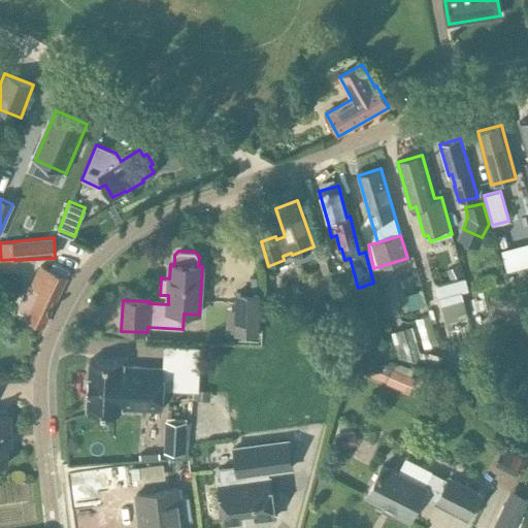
[(44,325),(70,270),(55,263),(52,270),(41,265),(32,285),(41,289),(28,318),(32,320),(30,323),(40,328),(42,324),(44,325)]
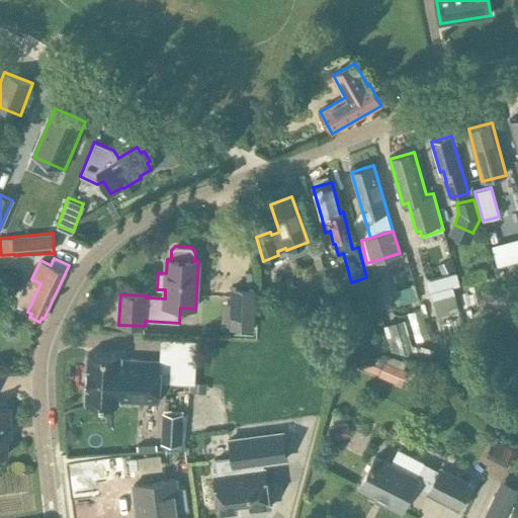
[(427,280),(436,316),(458,311),(452,286),(459,285),(456,273),(427,280)]
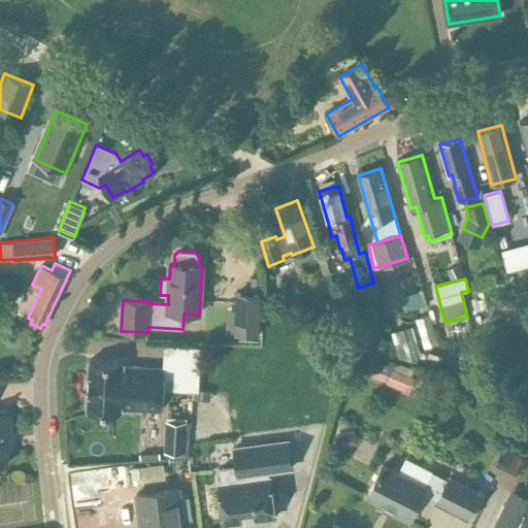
[(356,298),(350,279),(337,284),(342,302),(356,298)]
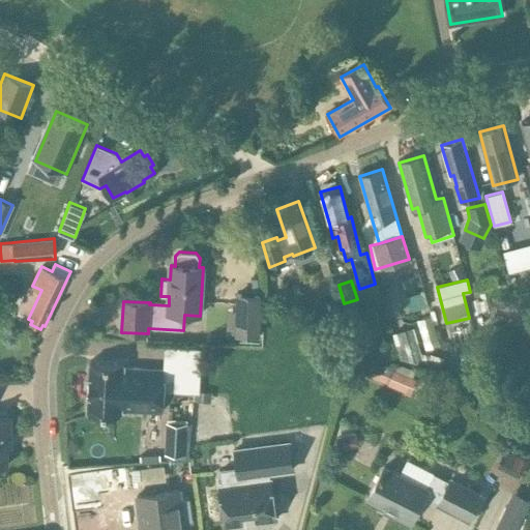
[(259,336),(260,293),(235,292),(234,335),(259,336)]
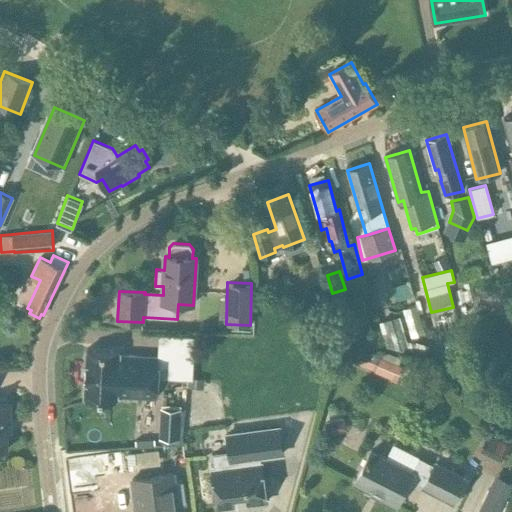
[(333,305),(327,286),(309,291),(315,311),(333,305)]
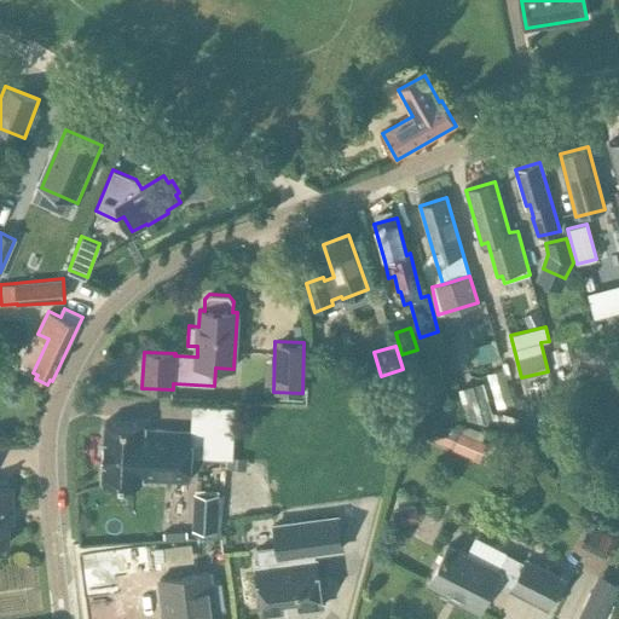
[(446,399),(437,365),(416,371),(426,405),(446,399)]
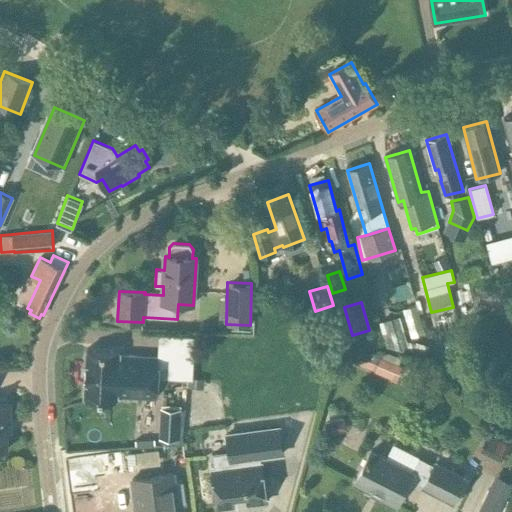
[(418,304),(405,307),(411,335),(425,332),(418,304)]
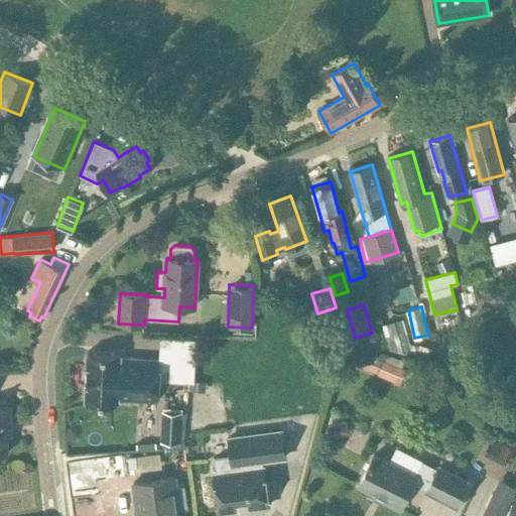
[(389,349),(414,357),(418,346),(410,344),(403,317),(382,324),(389,349)]
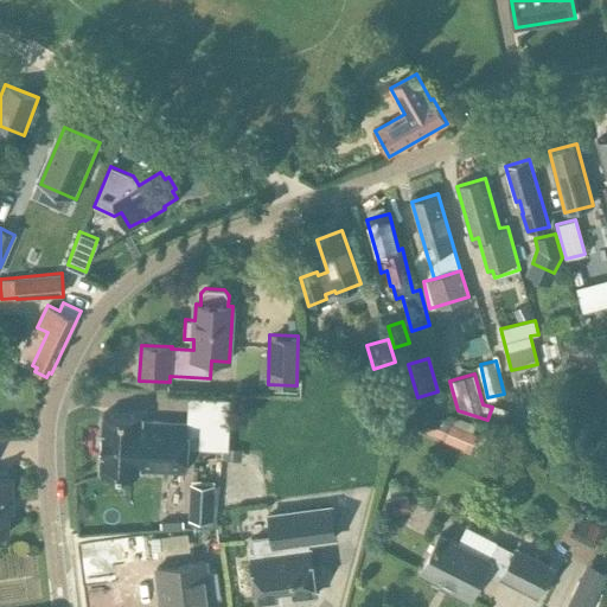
[(101,473),(139,474),(139,470),(186,472),(189,425),(141,422),(142,416),(104,415),(101,473)]
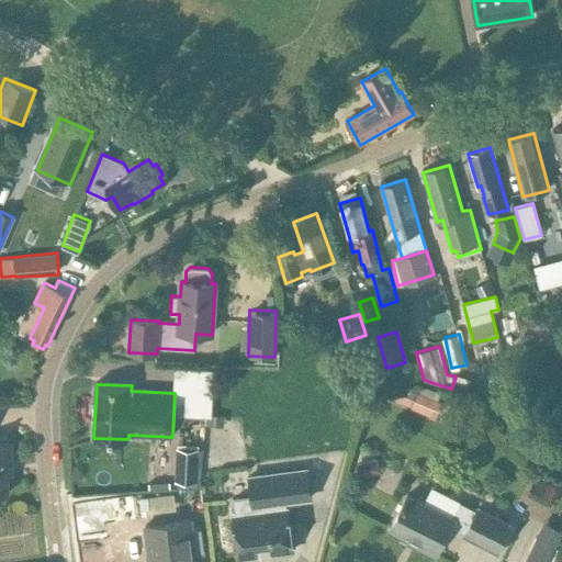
[(411,408),(434,418),(441,400),(407,386),(389,396),(388,397),(412,406),(411,408)]
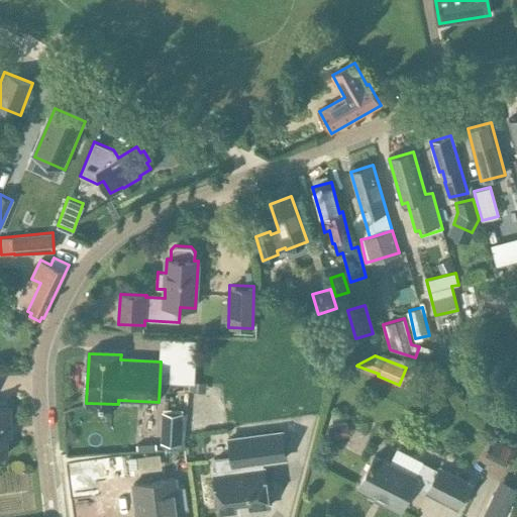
[(0,406),(0,454),(7,454),(6,424),(10,424),(10,406),(0,406)]
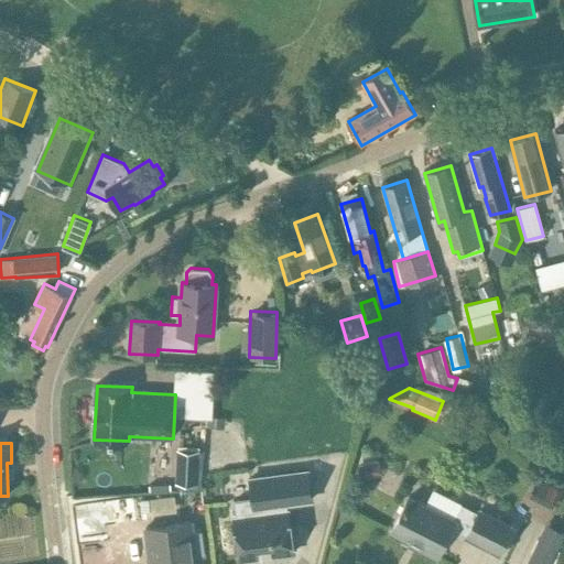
[(177,449),(177,483),(201,484),(202,449),(177,449)]
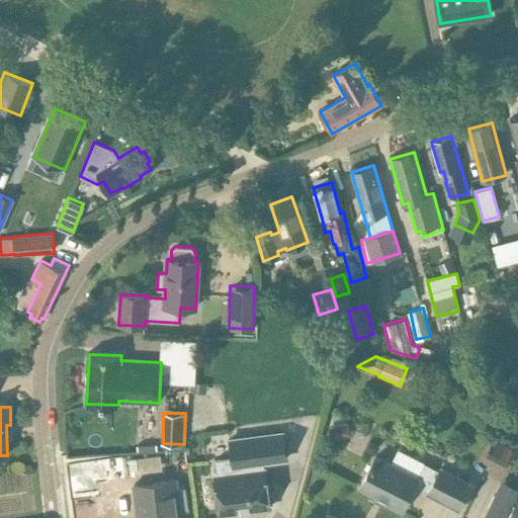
[(216,477),(221,515),(270,508),(264,462),(286,459),(282,433),(231,440),(233,458),(216,460),(218,476),(216,477)]
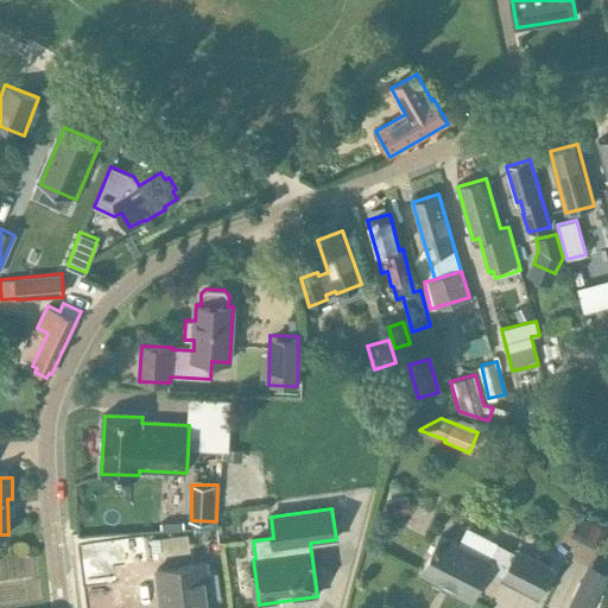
[(575,526),(572,537),(597,544),(601,532),(575,526)]
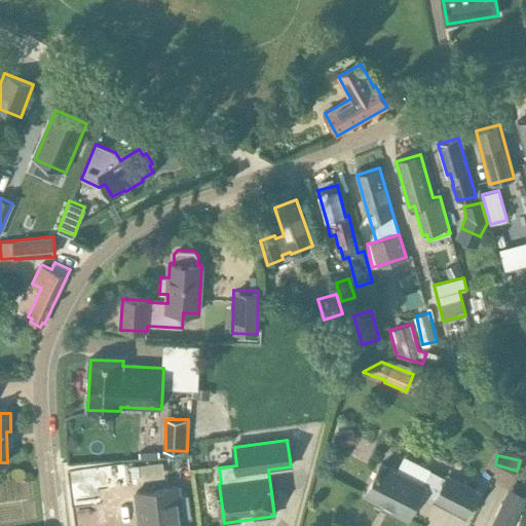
[(389,510),(408,519),(421,492),(435,498),(434,499),(466,516),(479,492),(446,476),(445,478),(430,471),(423,485),(381,463),(366,495),(390,509),(389,510)]
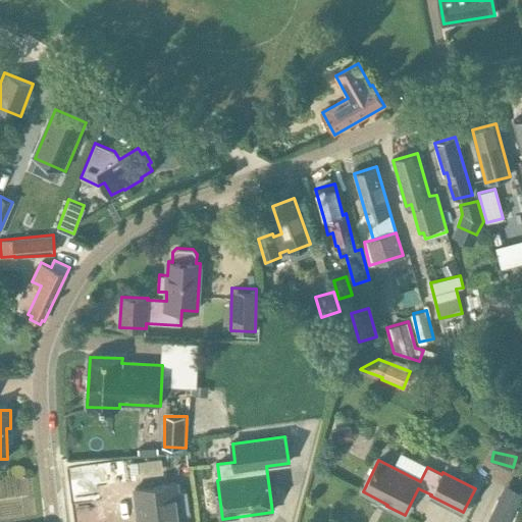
[(124,501),(119,468),(98,471),(102,504),(124,501)]
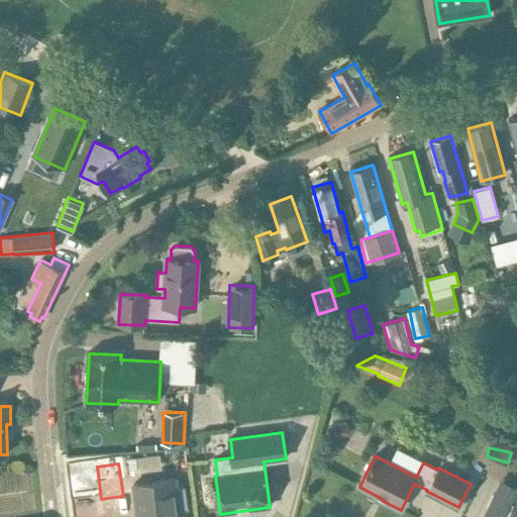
[(185,487),(177,488),(176,479),(133,485),(136,510),(147,508),(148,516),(181,516),(180,509),(187,508),(185,487)]
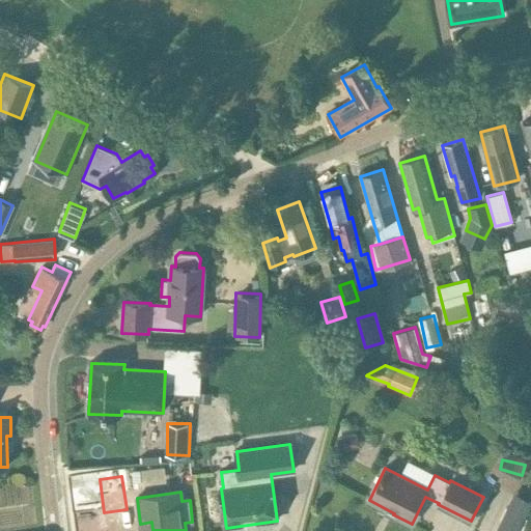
[(506,507),(495,530),(519,530),(526,516),(506,507)]
